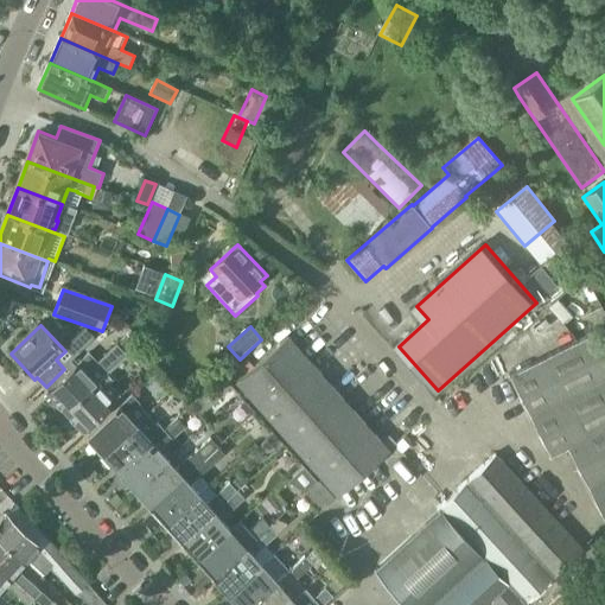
[(102,331),(91,328),(77,342),(86,349),(96,338),(102,331)]
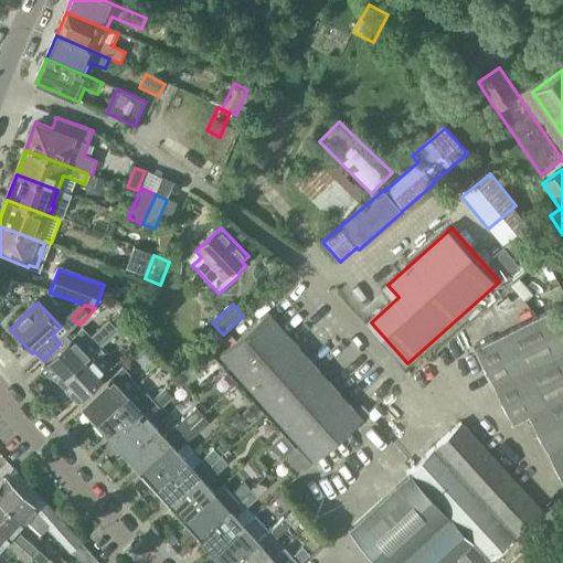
[(119,331),(133,319),(120,307),(115,311),(118,315),(112,321),(110,321),(82,348),(74,339),(44,365),(62,385),(101,349),(119,331)]
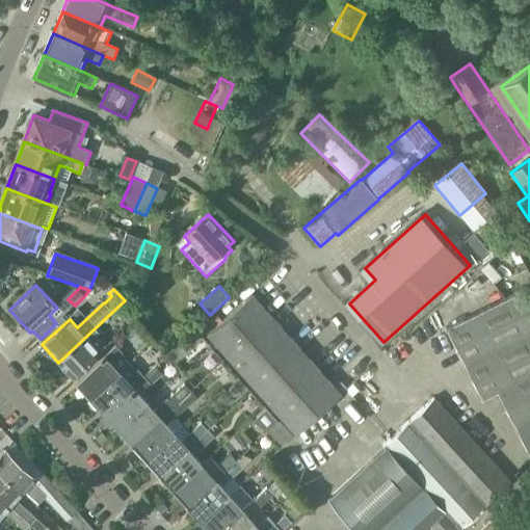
[(466,365),(529,332),(529,299),(525,290),(447,329),(466,365)]
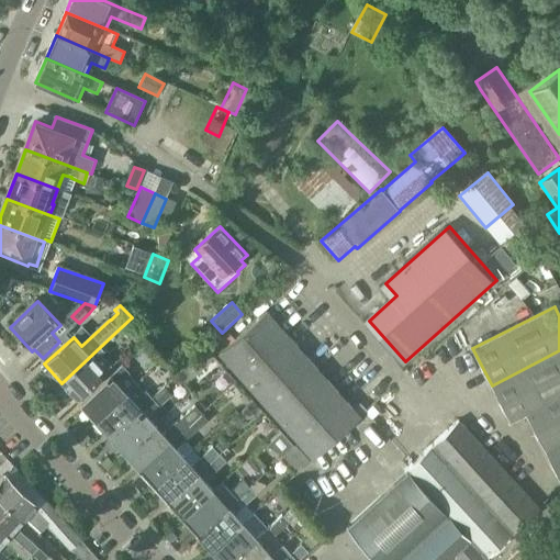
[(267,312),(219,355),(282,425),(313,459),(360,416),(329,382),(267,312)]
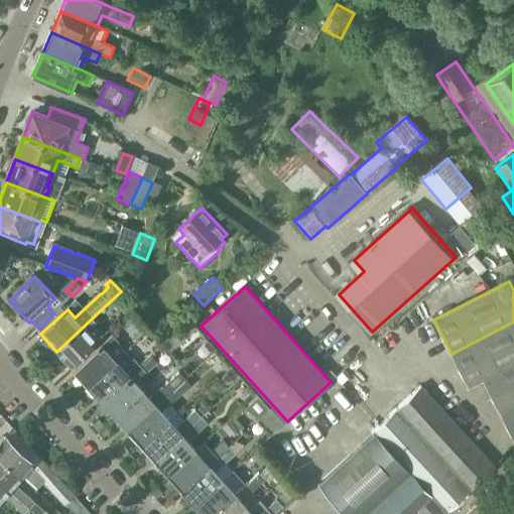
[(121,291),(109,302),(118,311),(129,300),(121,291)]
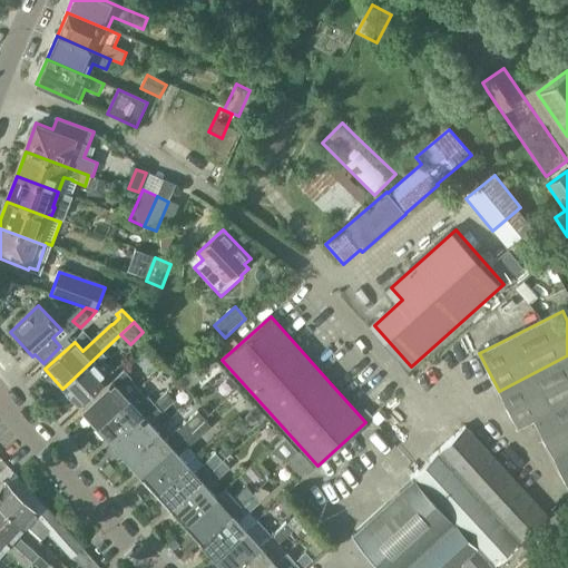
[(136,359),(147,374),(160,364),(148,349),(136,359)]
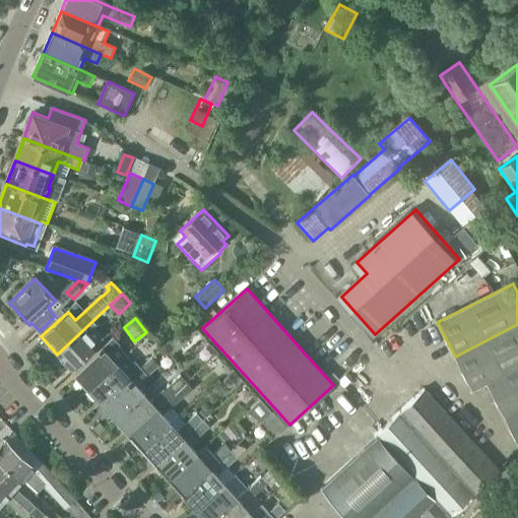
[(92,321),(57,354),(72,371),(99,345),(105,340),(95,329),(99,326),(92,321)]
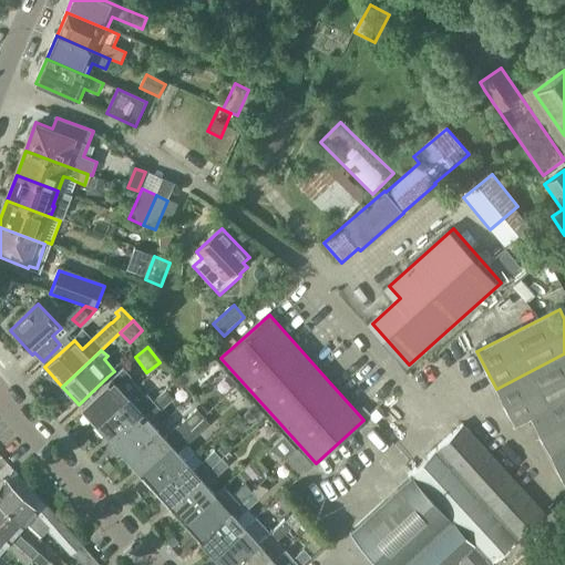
[(193,384),(217,361),(207,350),(183,373),(193,384)]
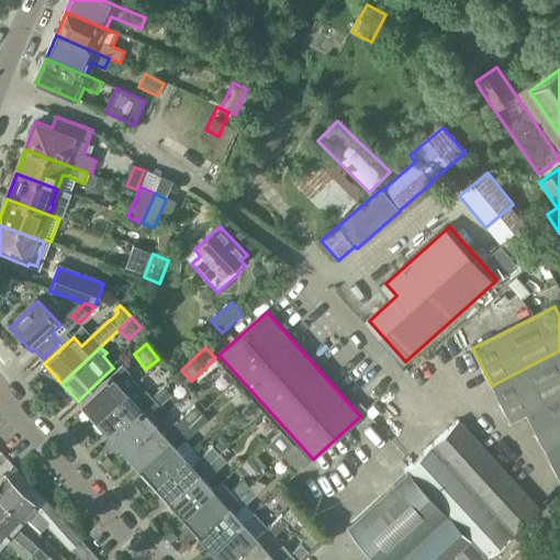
[(559,350),(492,385),(511,423),(527,415),(526,414),(559,396),(559,350)]
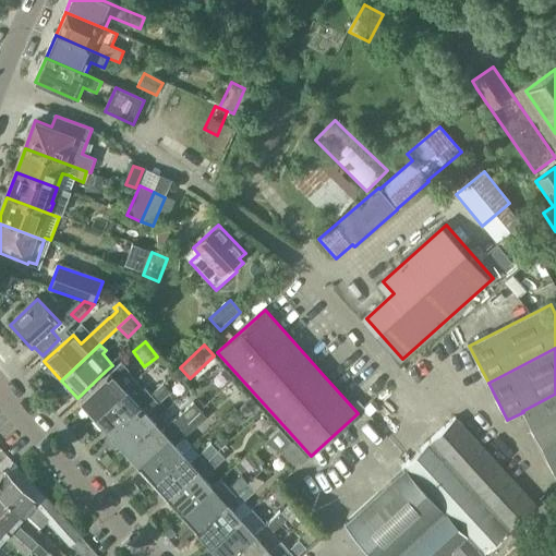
[(96,419),(136,383),(137,382),(129,373),(130,372),(123,363),(110,375),(109,374),(80,400),(96,419)]
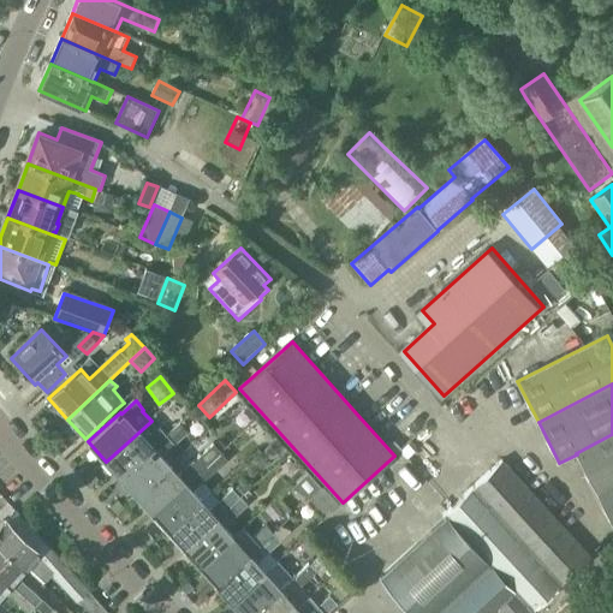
[(160,432),(150,422),(106,462),(121,478),(168,436),(161,429),(160,432)]
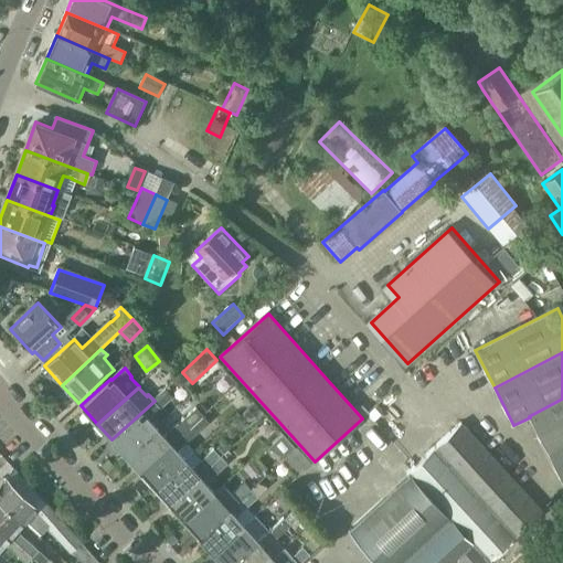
[(167,391),(155,401),(112,439),(127,456),(157,429),(148,421),(171,400),(172,396),(167,391)]
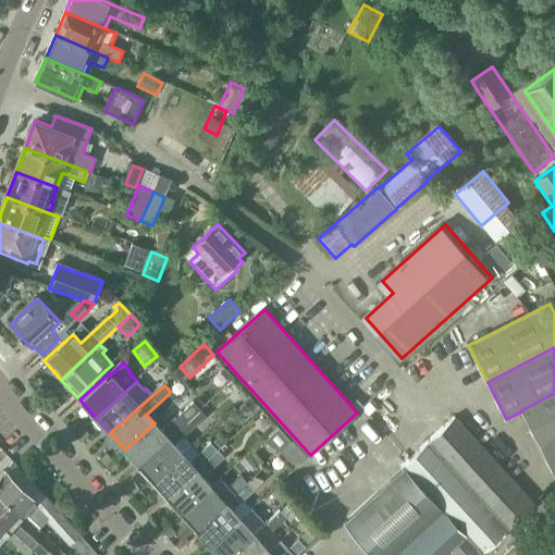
[(554,393),(521,410),(522,411),(540,446),(554,439),(554,393)]
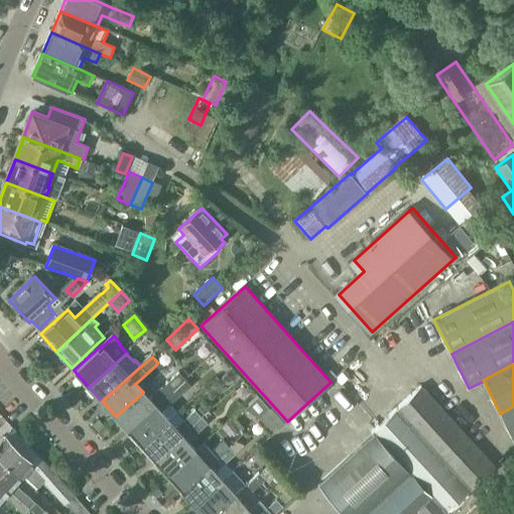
[(143,392),(116,416),(129,431),(186,380),(190,376),(186,370),(181,374),(180,373),(150,400),(143,392)]
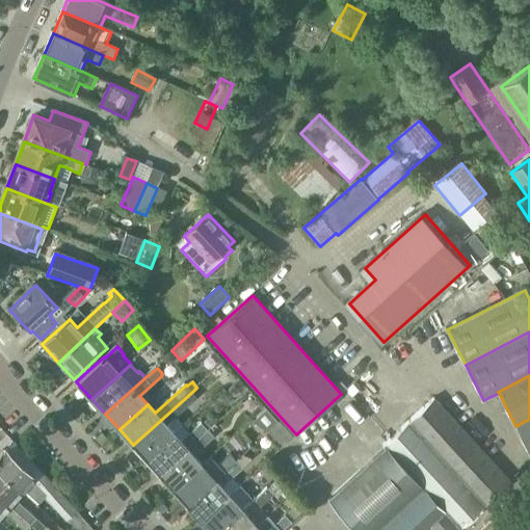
[(199,399),(192,392),(133,445),(147,460),(175,435),(167,427),(176,419),(199,399)]
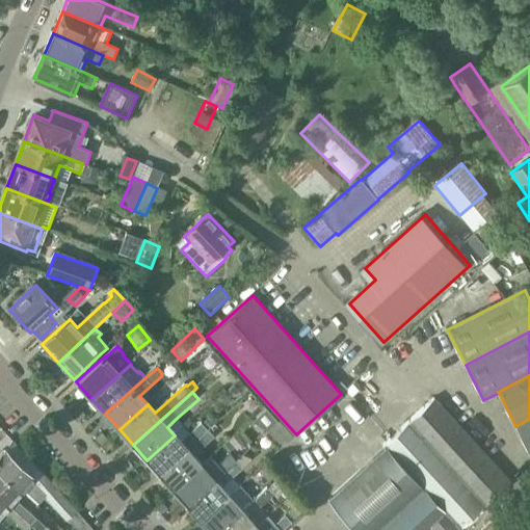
[(387,450),(329,502),(354,529),(460,529),(512,483),(435,399),(383,447),(387,450)]
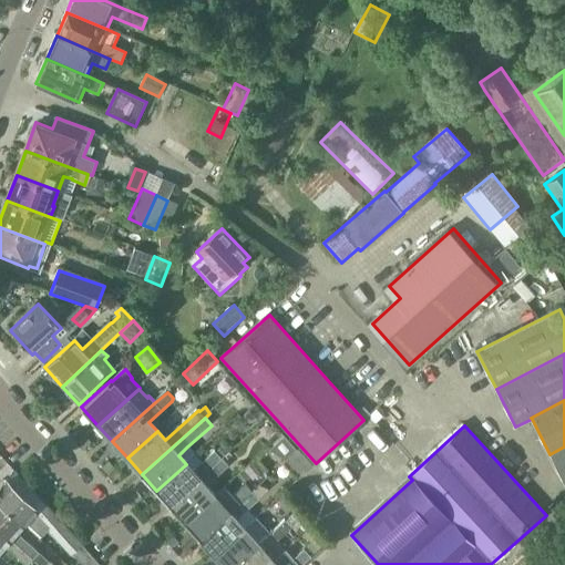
[(274,445),(287,462),(298,452),(285,435),(274,445)]
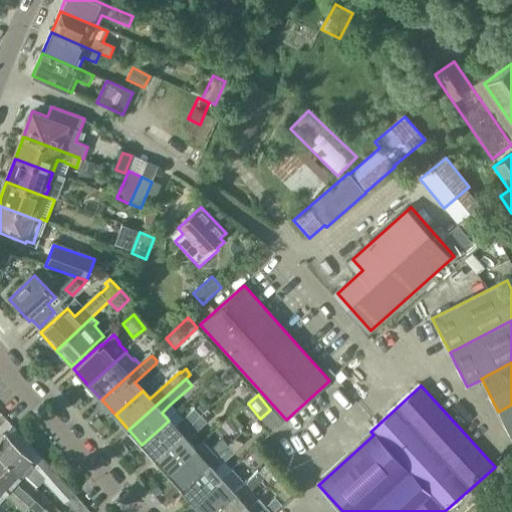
[(511,405),(498,412),(511,438),(511,405)]
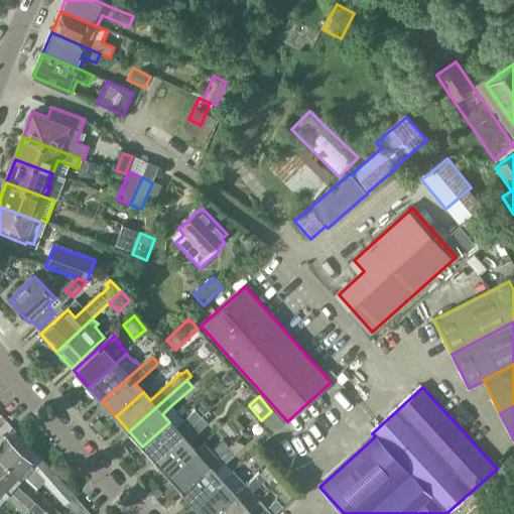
[(169,422),(142,446),(155,462),(204,419),(203,418),(207,414),(202,408),(198,412),(197,410),(183,421),(175,429),(169,422)]
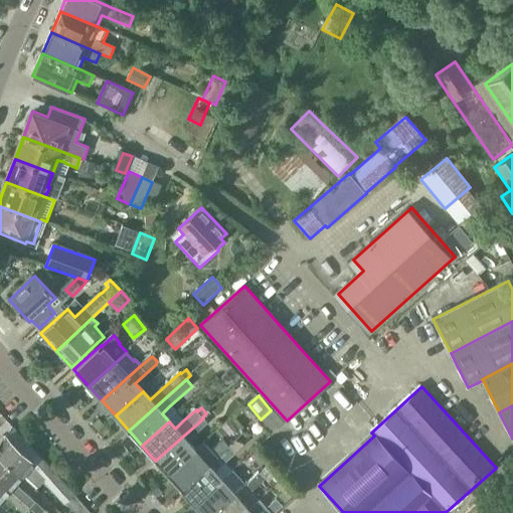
[(208,424),(203,418),(155,461),(169,476),(196,452),(188,443),(200,433),(200,432),(208,424)]
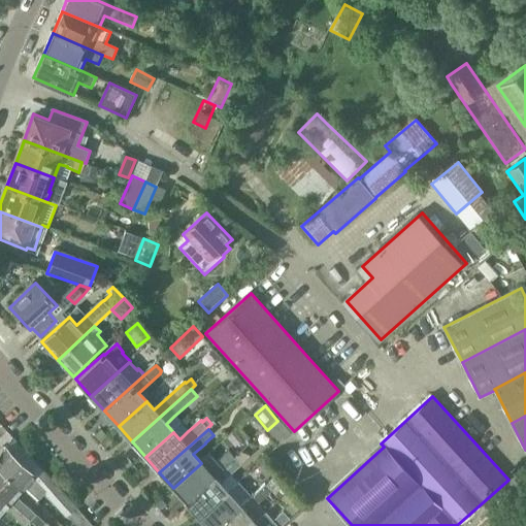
[(40,491),(47,498),(66,519),(75,511),(13,442),(5,451),(44,486),(40,491)]
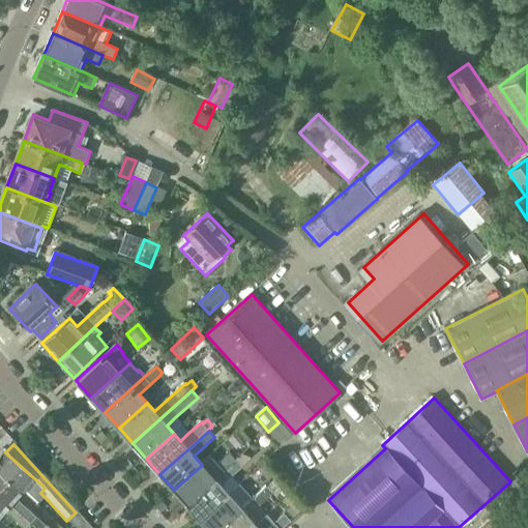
[(45,488),(5,452),(0,459),(0,469),(25,492),(35,501),(41,507),(48,500),(40,493),(45,488)]
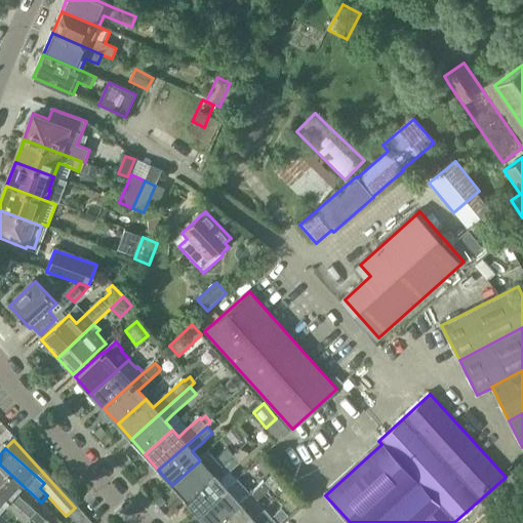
[(206,468),(200,460),(172,485),(186,500),(235,456),(229,449),(219,456),(206,468)]
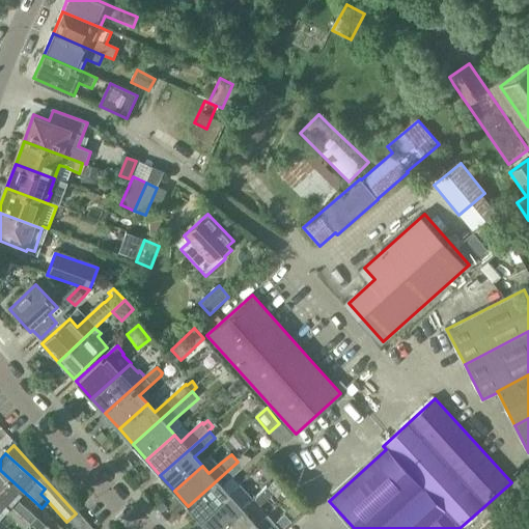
[(244,468),(238,462),(188,506),(200,521),(229,496),(240,485),(232,478),(235,476),(244,468)]
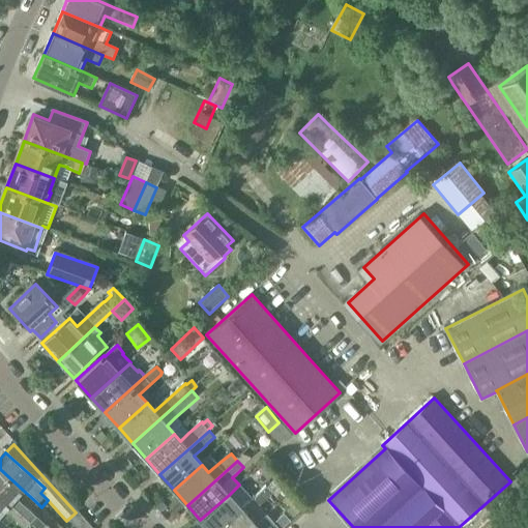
[(25,492),(0,469),(0,496),(30,524),(34,527),(47,527),(18,500),(25,492)]
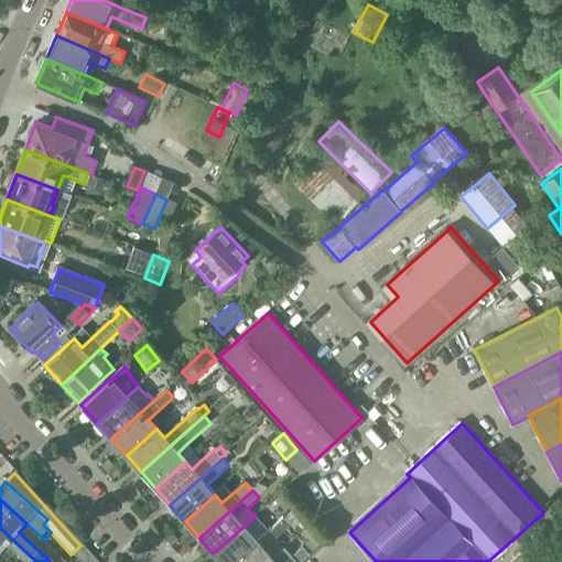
[(244,527),(213,553),(220,561),(236,561),(285,518),(281,514),(266,525),(252,537),(244,527)]
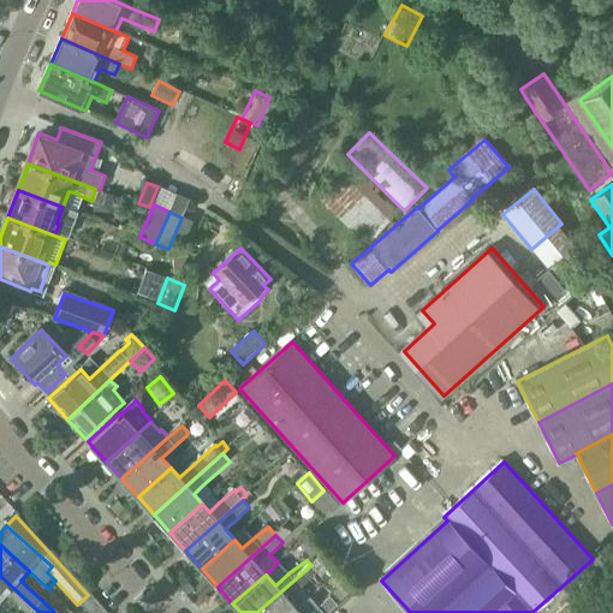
[(311,565),(257,612),(295,612),(297,611),(289,601),(322,570),(315,563),(311,565)]
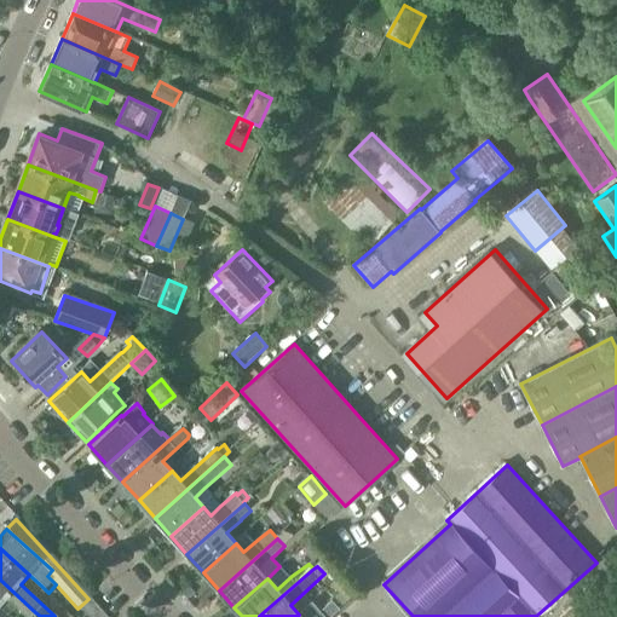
[(35,612),(0,580),(0,606),(7,599),(27,616),(32,616),(35,612)]
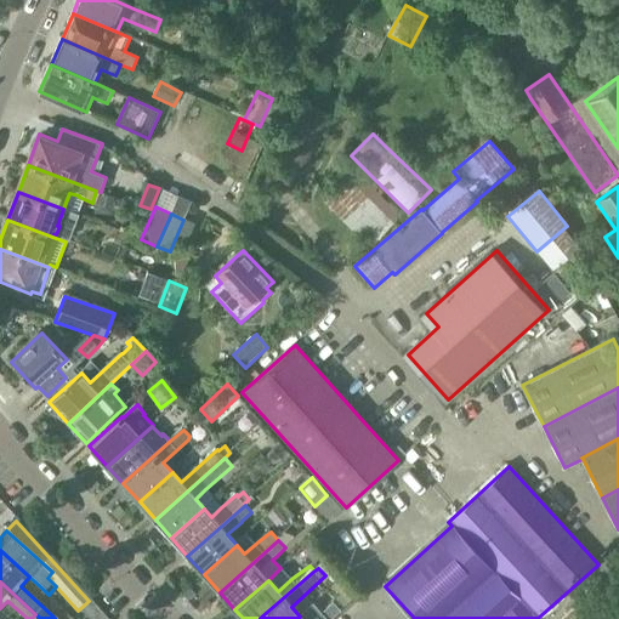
[(301,618),(300,617),(297,618),(333,618),(341,612),(335,603),(334,605),(333,605),(316,618),(301,618)]
